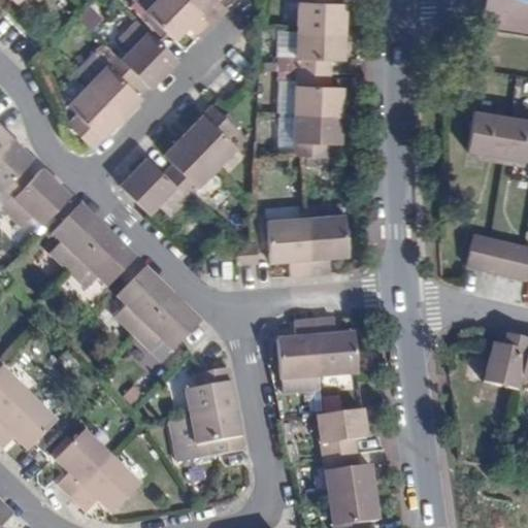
[(156,0),(134,0),(135,0),(146,11),(156,0)]
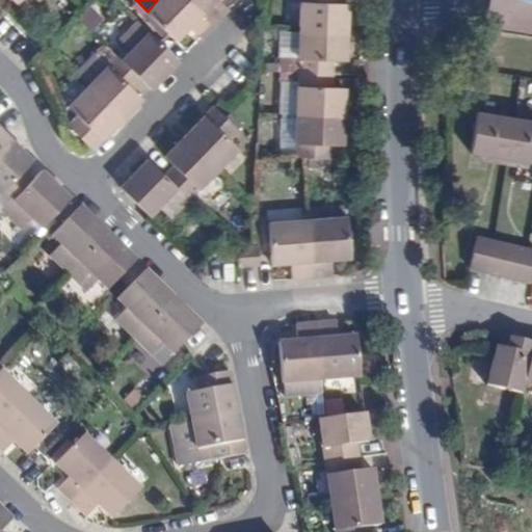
[(168,33),(176,41),(189,27),(193,22),(197,26),(193,30),(201,37),(214,24),(189,0),(157,0),(148,11),(147,11),(168,33)]
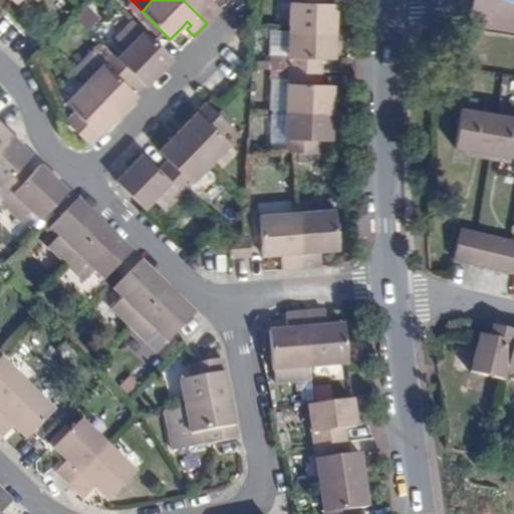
[(183,0),(207,23),(221,9),(213,2),(209,6),(205,3),(208,0),(183,0)]
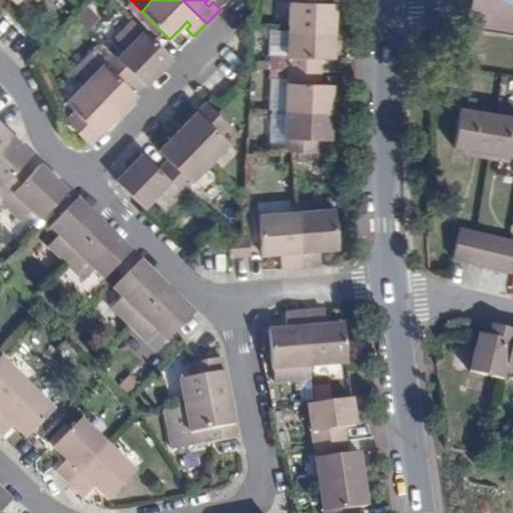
[(323,3),(323,0),(290,0),(289,29),(334,31),(336,4),(323,3)]
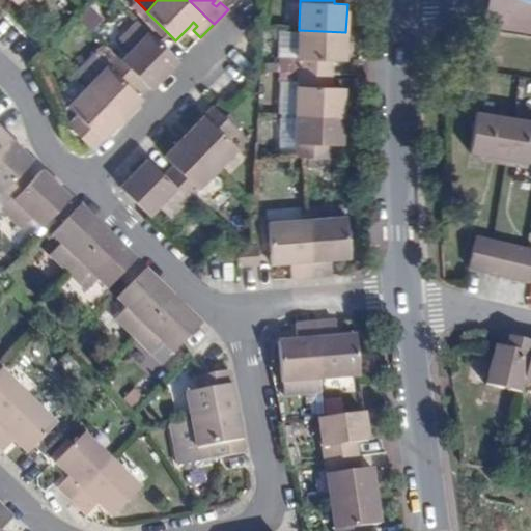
[(530,30),(530,0),(486,0),(486,31),(530,30)]
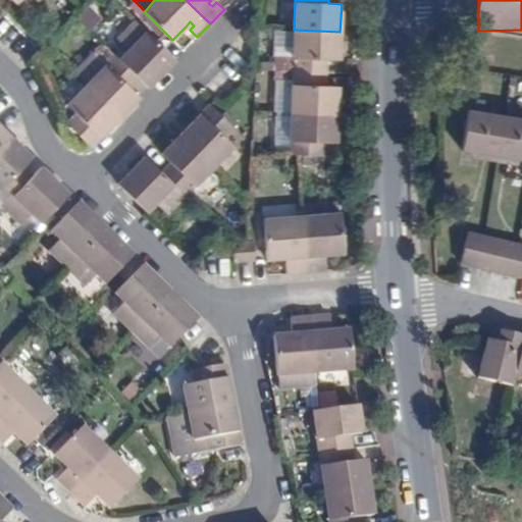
[(135,20),(117,39),(127,50),(119,59),(139,79),(148,88),(160,74),(175,60),(157,42),(135,20)]
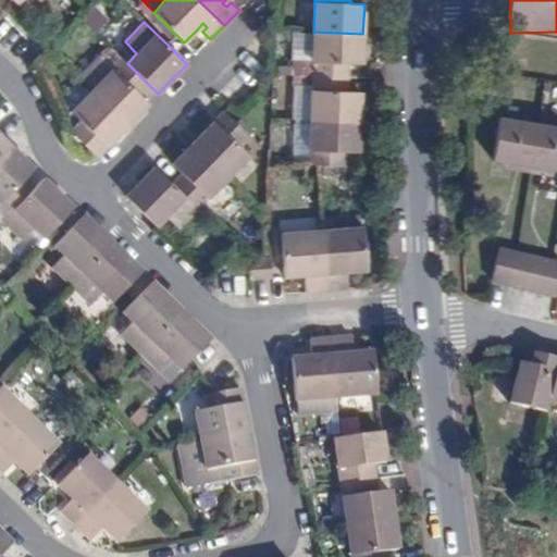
[(361,63),(362,34),(313,32),(311,75),(347,77),(348,63),(361,63)]
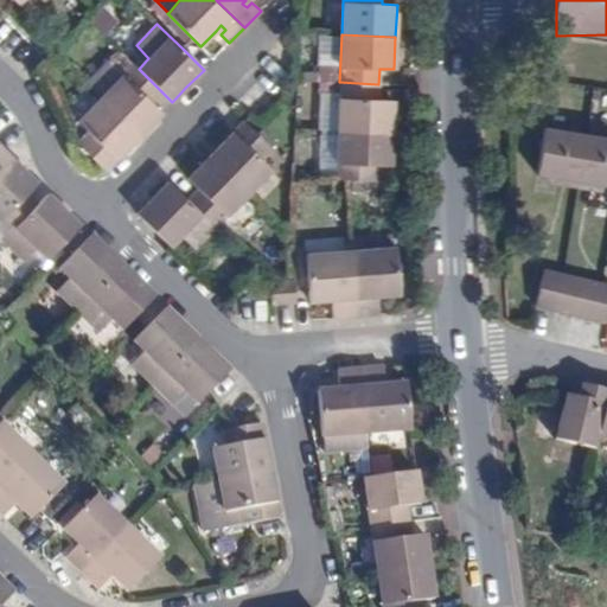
[(139,69),(134,64),(100,97),(139,135),(153,122),(161,113),(151,102),(161,91),(139,69)]
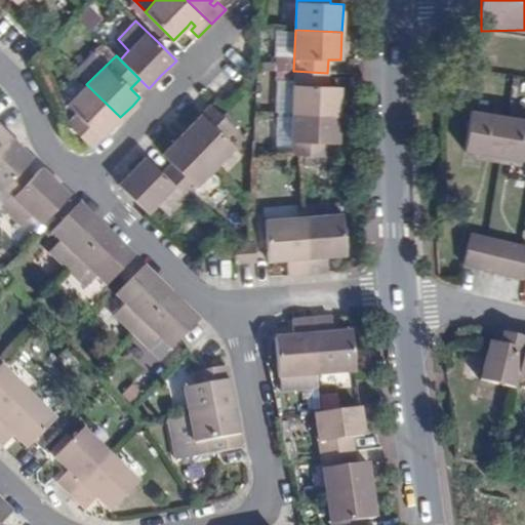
[(338,115),(339,87),(327,86),(327,73),(293,71),(291,113),(338,115)]
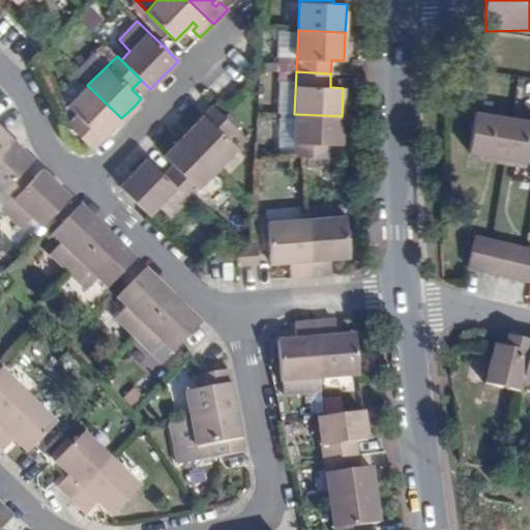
[(86,143),(91,148),(106,134),(121,118),(87,85),(67,106),(77,115),(66,124),(86,143)]
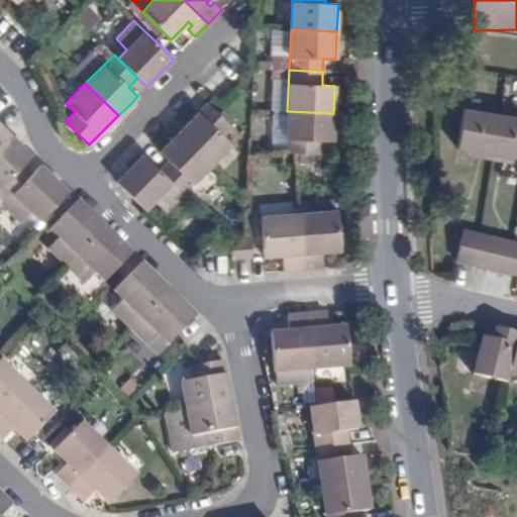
[(230,125),(224,119),(215,110),(206,102),(192,116),(178,131),(211,164),(230,143),(221,135),(230,125)]
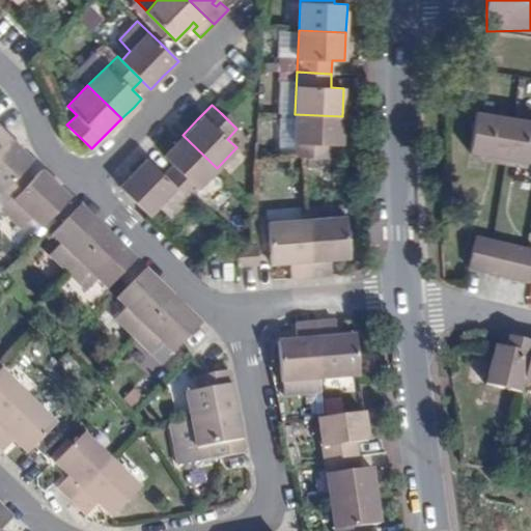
[(505,158),(512,115),(477,109),(470,151),(484,155),(505,158)]
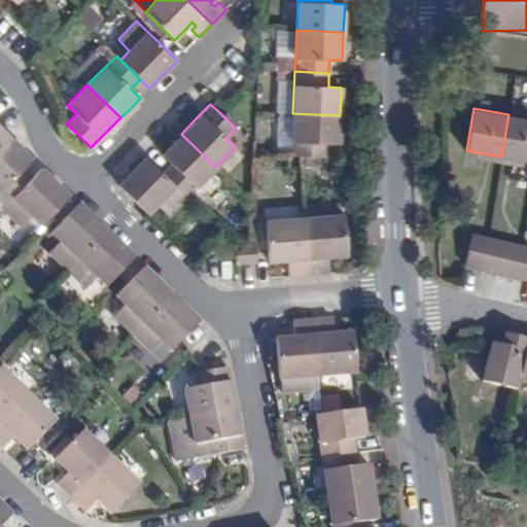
[(340,115),(292,113),(291,154),(292,154),(300,155),(325,156),(326,143),(339,143),(340,115)]
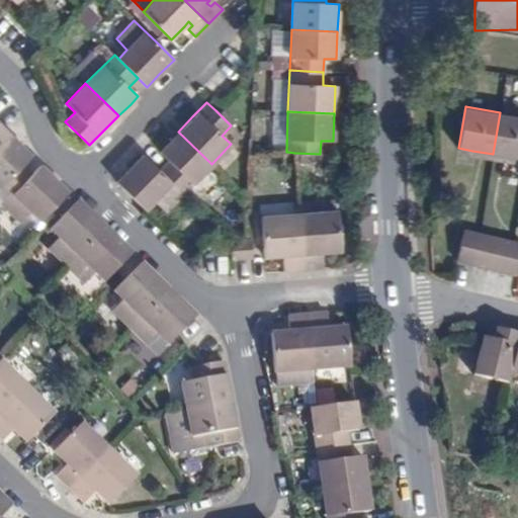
[(517,115),(500,112),(493,154),(513,157),(517,158),(517,115)]
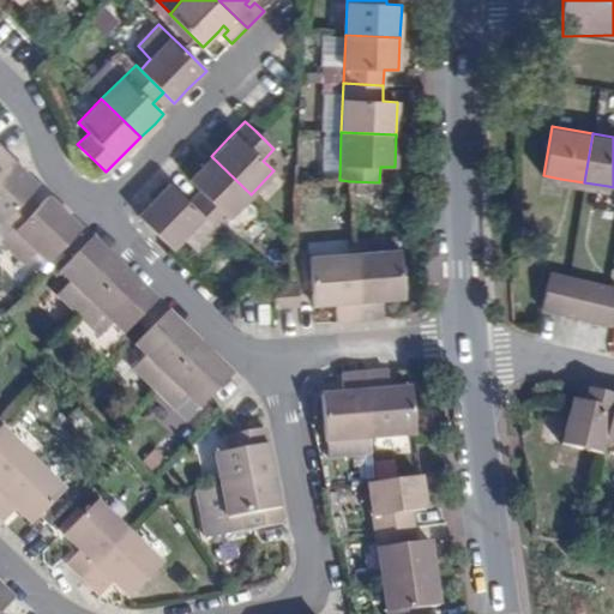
[(280,144),(271,137),(266,142),(274,149),(280,144)]
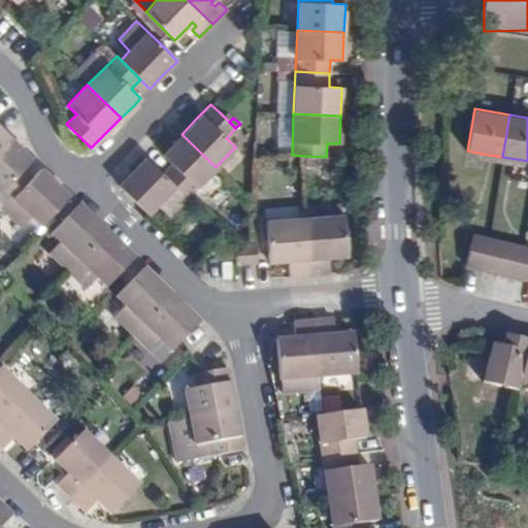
[(0,150),(11,138),(0,127),(0,150)]
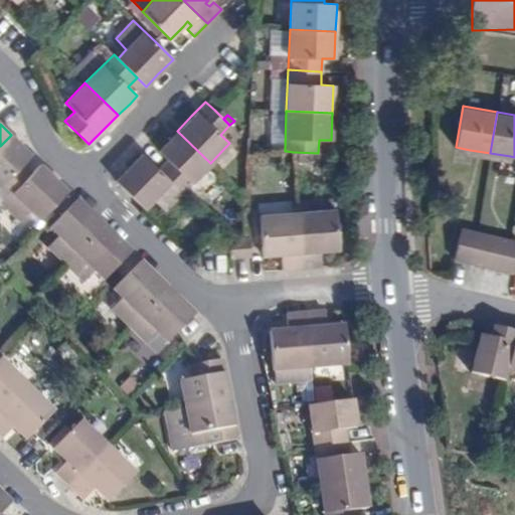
[(210,163),(177,131),(165,142),(158,150),(167,159),(157,168),(178,189),(181,192),(210,163)]
